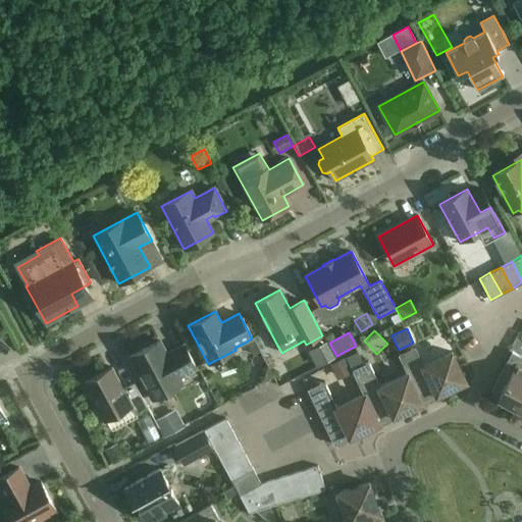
[(252,338),(245,343),(251,355),(259,351),(252,338)]
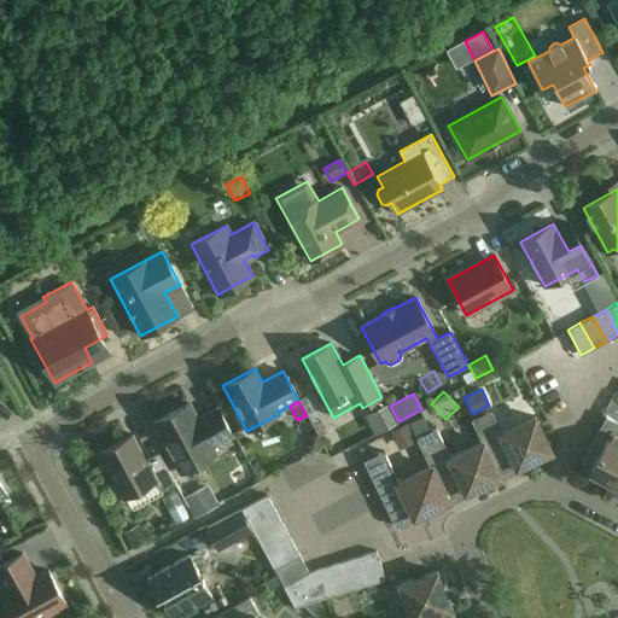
[(204,418),(198,421),(188,403),(153,423),(181,472),(216,454),(211,447),(232,436),(217,408),(203,415),(204,418)]
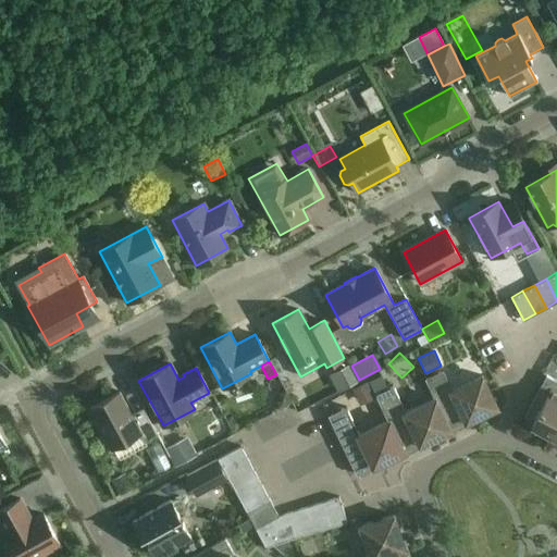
[(349,364),(331,374),(339,390),(357,381),(349,364)]
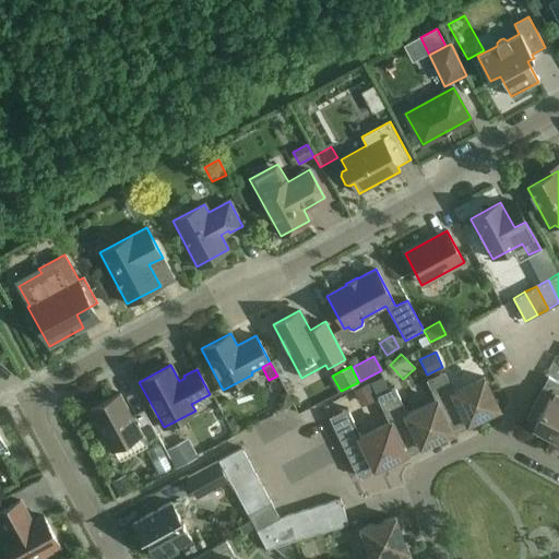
[(437,400),(452,430),(467,424),(471,423),(471,421),(476,419),(476,420),(480,417),(499,408),(484,377),(453,391),(444,371),(426,380),(436,400),(437,400)]
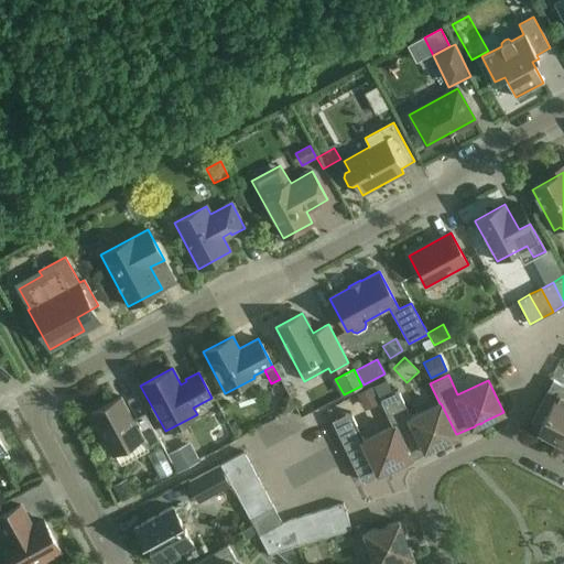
[(386,379),(372,386),(379,398),(392,392),(386,379)]
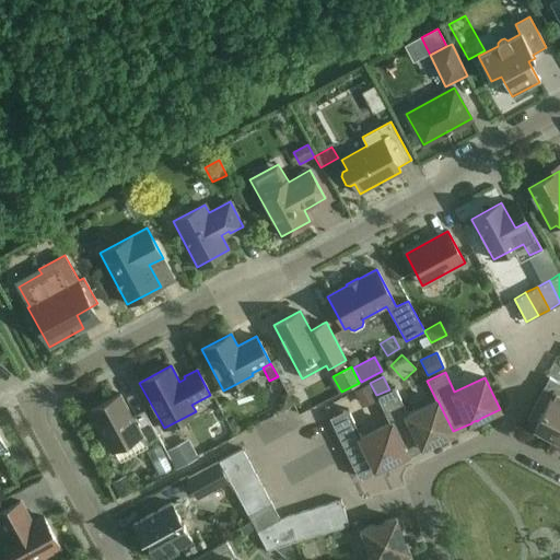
[(559,428),(559,383),(549,377),(528,416),(537,421),(534,429),(553,440),(559,428)]
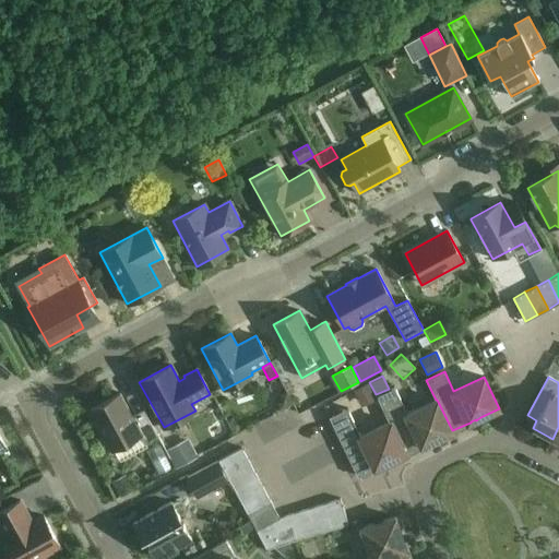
[(369,382),(353,391),(359,405),(377,397),(376,394),(369,382)]
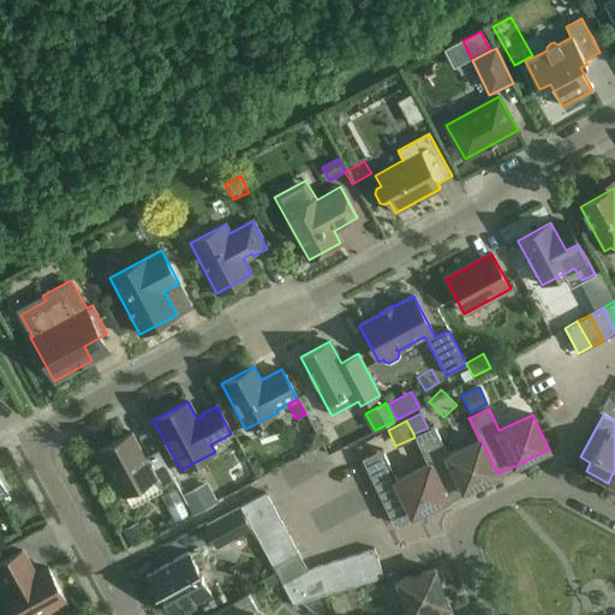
[(481,440),(479,440),(447,455),(433,425),(428,428),(413,434),(415,437),(428,465),(429,464),(446,499),(463,490),(463,491),(466,489),(472,485),(472,487),(478,484),(478,483),(497,473),(481,440)]
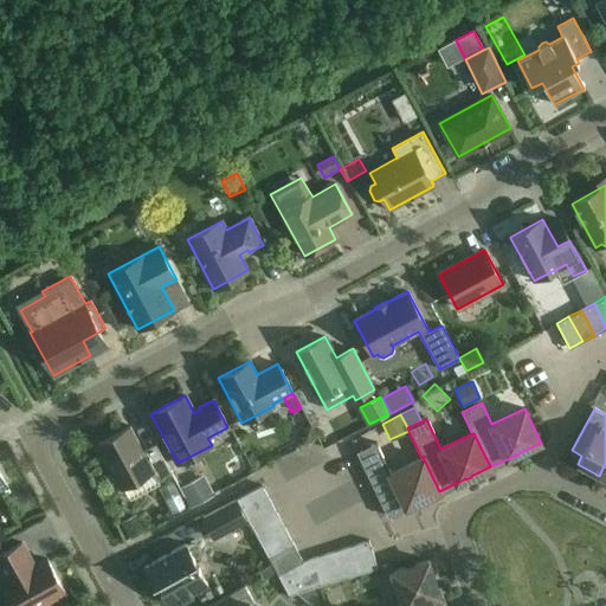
[(303,429),(302,437),(305,443),(317,436),(311,425),(303,429)]
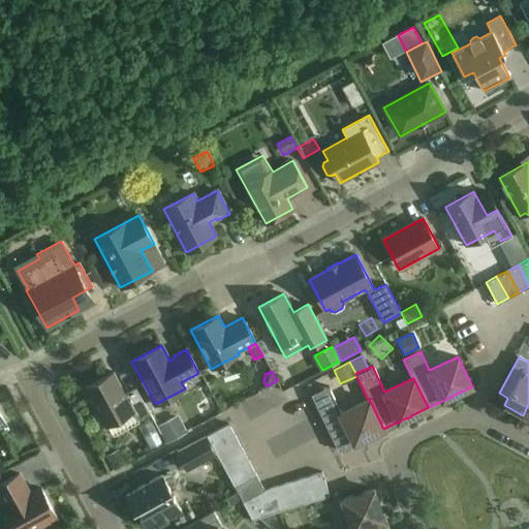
[(125,394),(113,372),(84,387),(105,426),(133,411),(137,419),(149,413),(135,387),(125,394)]
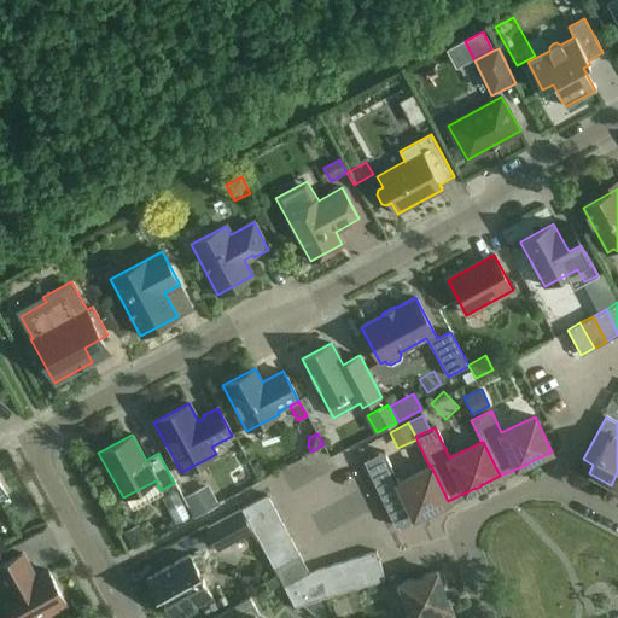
[(431,466),(430,467),(398,483),(383,452),(363,461),(395,528),(397,526),(397,524),(412,517),(413,519),(417,517),(417,516),(423,513),(423,514),(429,511),(448,501),(431,466)]
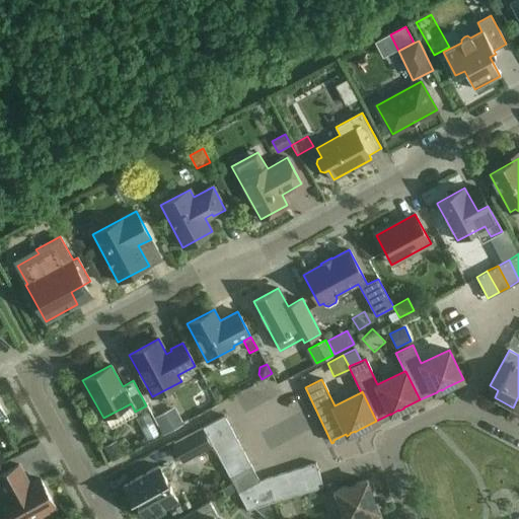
[(175,408),(156,418),(164,433),(183,423),(175,408)]
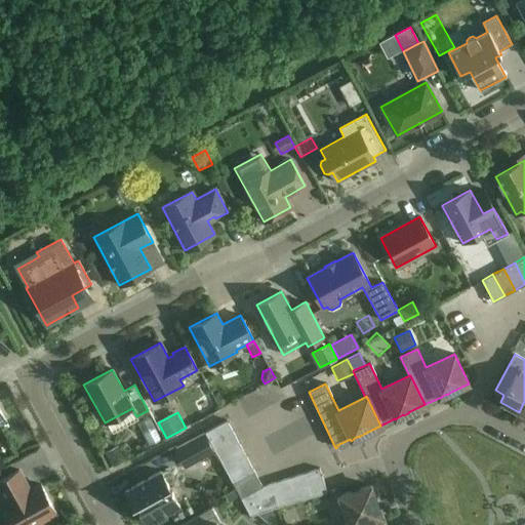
[(205,432),(212,445),(234,434),(227,420),(205,432)]
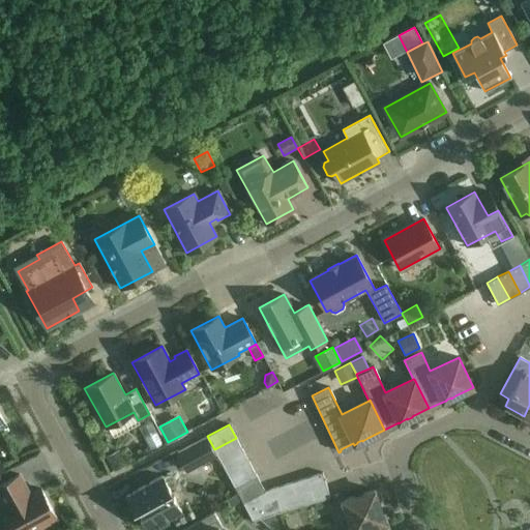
[(206,437),(194,444),(177,452),(186,471),(215,454),(206,437)]
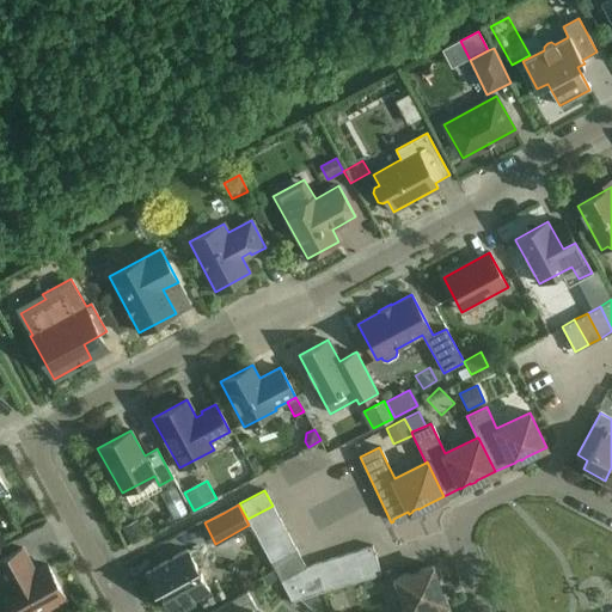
[(248,519),(256,534),(281,520),(273,506),(248,519)]
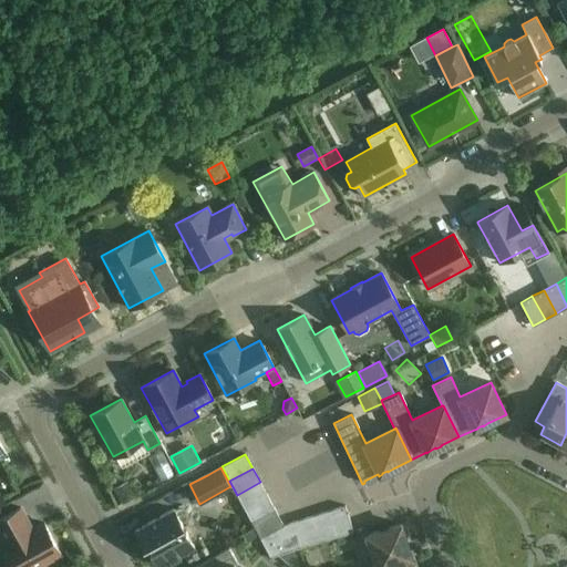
[(237,495),(245,509),(268,496),(260,482),(237,495)]
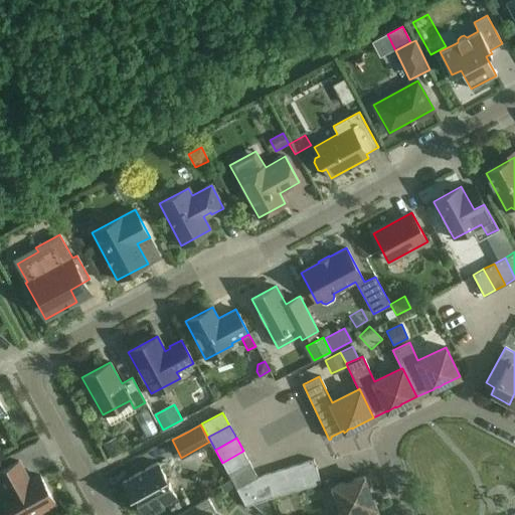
[(117,439),(105,445),(112,458),(123,452),(117,439)]
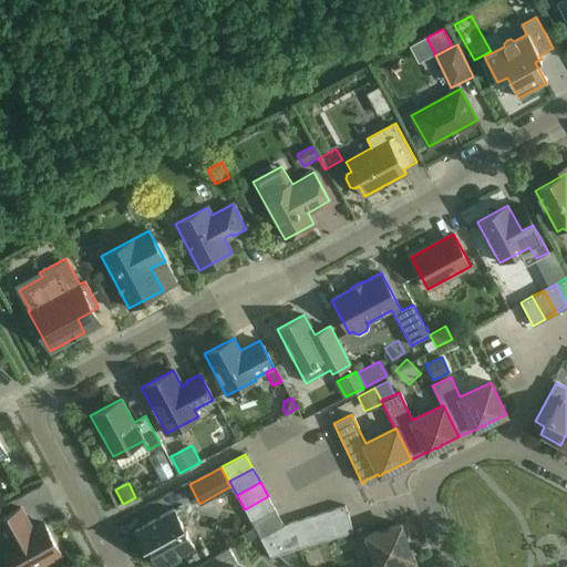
[(245,509),(246,511),(253,524),(276,511),(268,496),(245,509)]
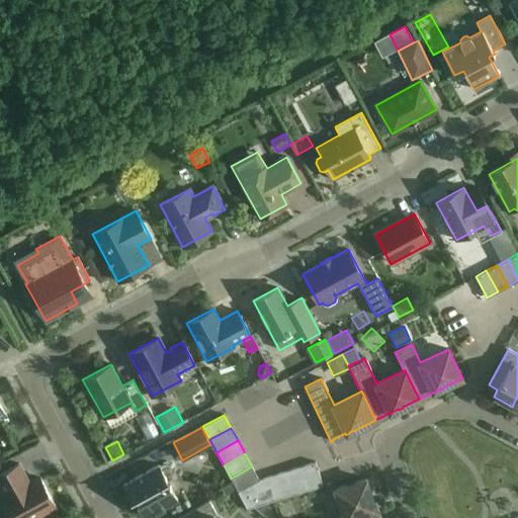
[(309,490),(323,485),(315,461),(300,466),(309,490)]
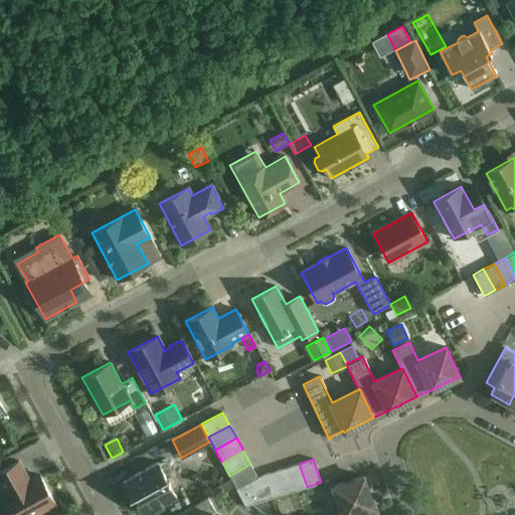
[(25,474),(18,461),(0,471),(0,484),(5,494),(0,497),(9,514),(33,514),(55,503),(39,475),(27,482),(23,476),(25,474)]
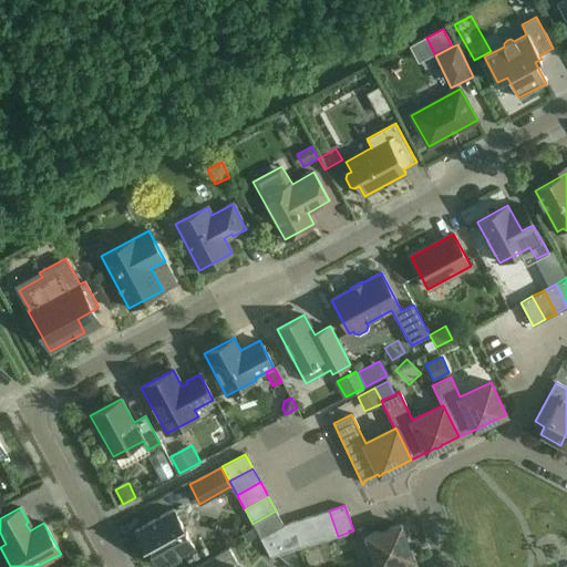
[(171,563),(182,557),(179,555),(195,547),(185,531),(185,532),(182,525),(183,525),(174,508),(135,529),(144,546),(148,544),(152,549),(151,549),(160,566),(169,560),(171,563)]
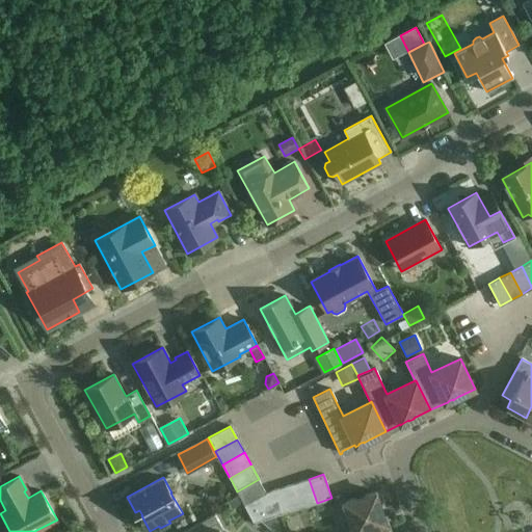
[(237,491),(254,523),(266,493),(259,479),(237,491)]
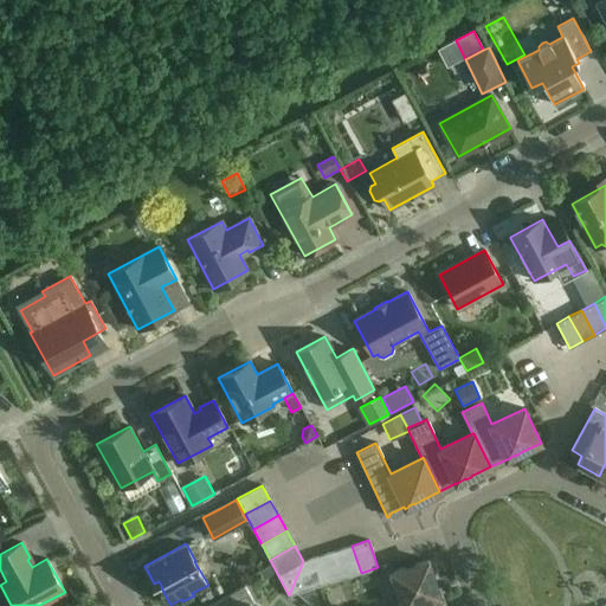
[(345,578),(361,573),(352,546),(336,550),(345,578)]
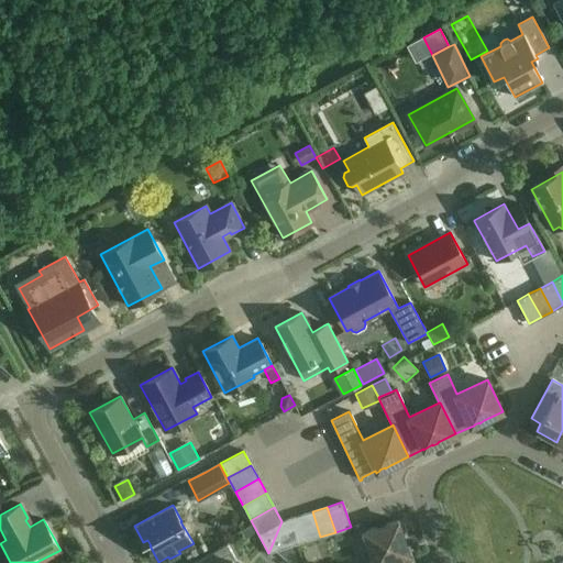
[(305,542),(320,537),(312,511),(297,517),(305,542)]
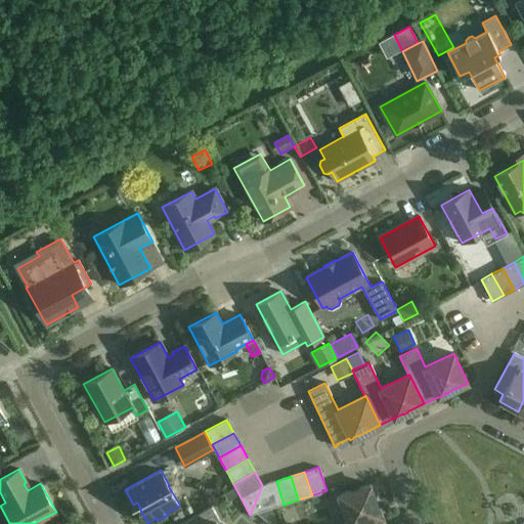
[(276,481),(262,485),(250,515),(284,505),(276,481)]
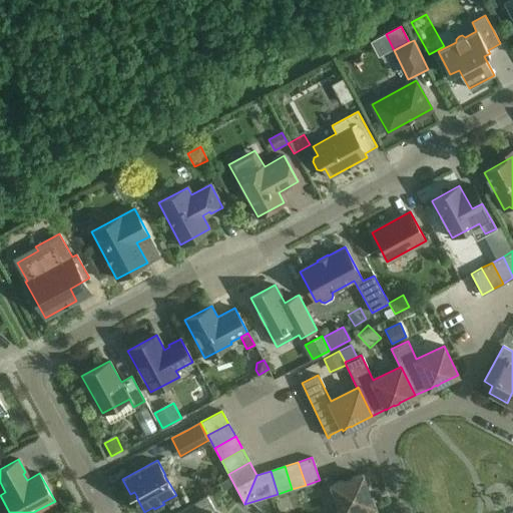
[(375,512),(372,502),(371,502),(370,497),(369,492),(368,492),(363,474),(332,484),(341,512),(375,512)]
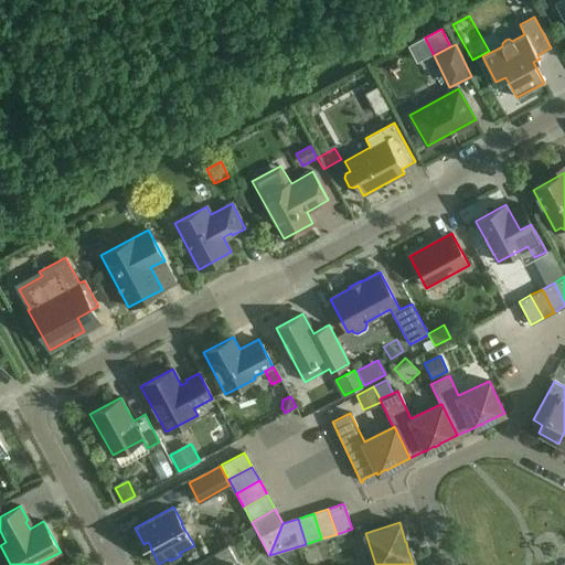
[(228,564),(236,561),(228,546),(193,564),(228,564)]
